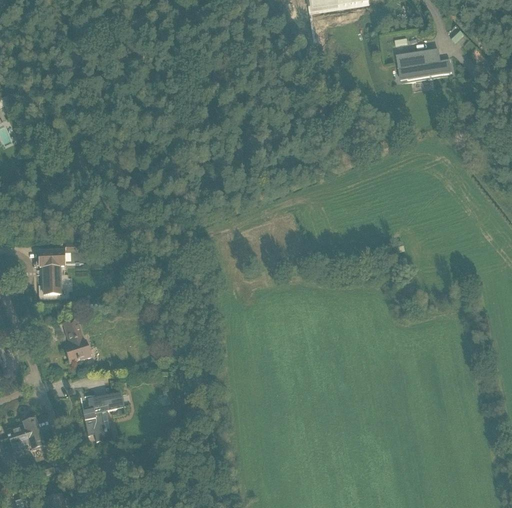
[(438,48),(397,54),(399,67),(406,66),(408,78),(452,71),(450,58),(440,59),(438,48)]
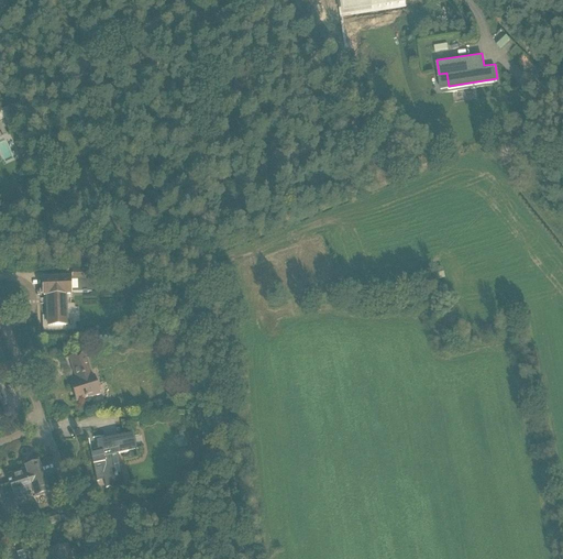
[(541,69),(540,69),(536,75),(549,89),(554,84),(541,69)]
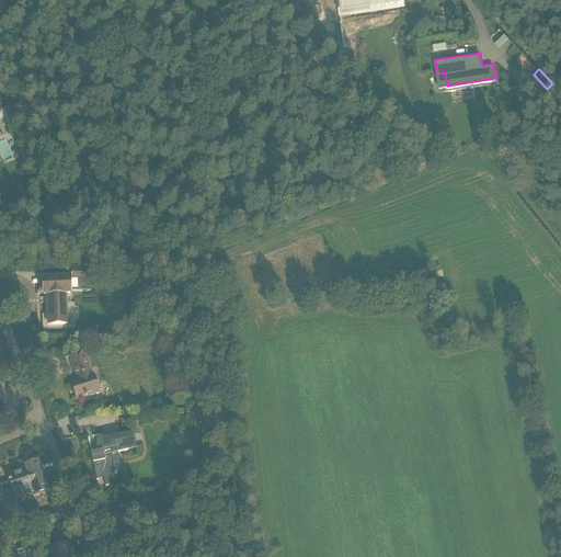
[(9,103),(0,106),(0,115),(4,114),(9,123),(15,120),(9,103)]
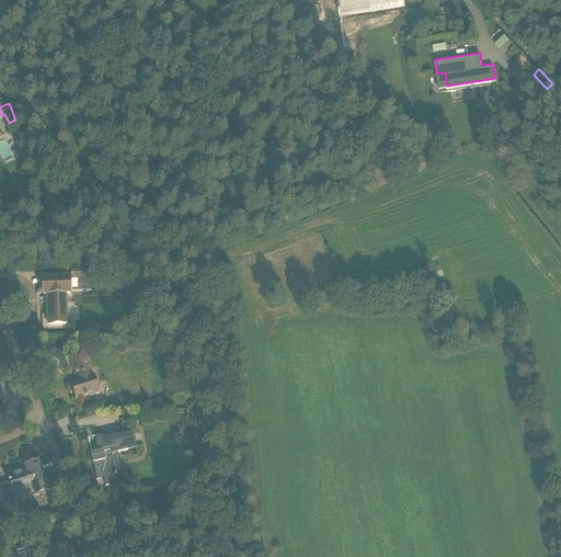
[(69,273),(43,274),(44,291),(47,291),(48,320),(67,319),(66,290),(70,290),(69,273)]
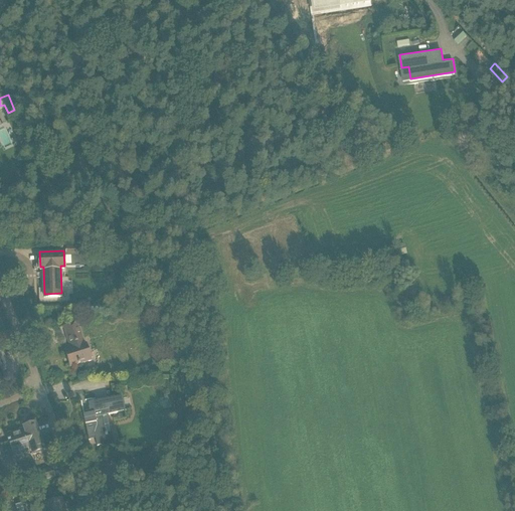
[(64,347),(69,363),(91,357),(86,341),(84,341),(77,319),(63,323),(70,345),(64,347)]
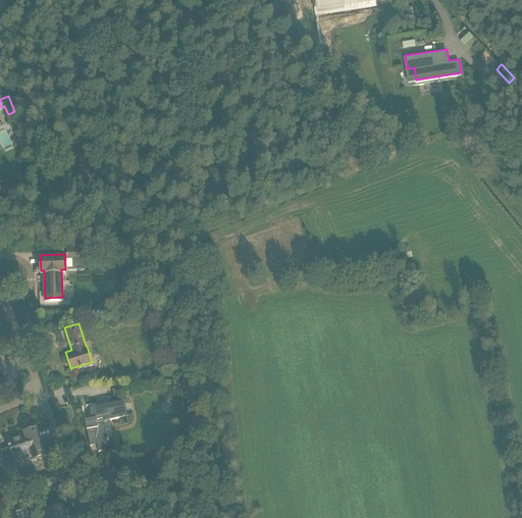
[(0,355),(0,385),(11,381),(0,355)]
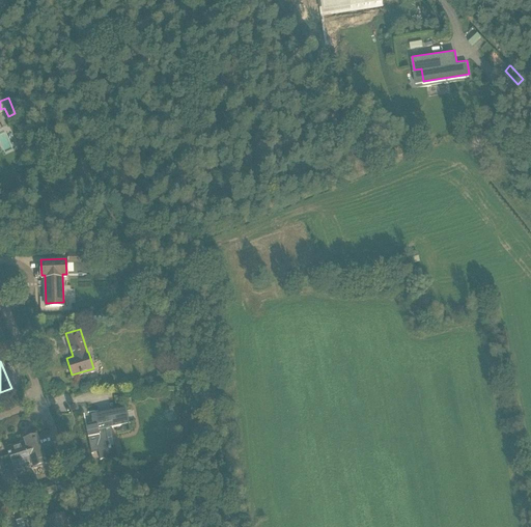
[(110,446),(106,425),(130,421),(127,405),(90,412),(92,422),(86,424),(88,434),(94,433),(100,456),(102,456),(103,459),(117,455),(115,445),(110,446)]
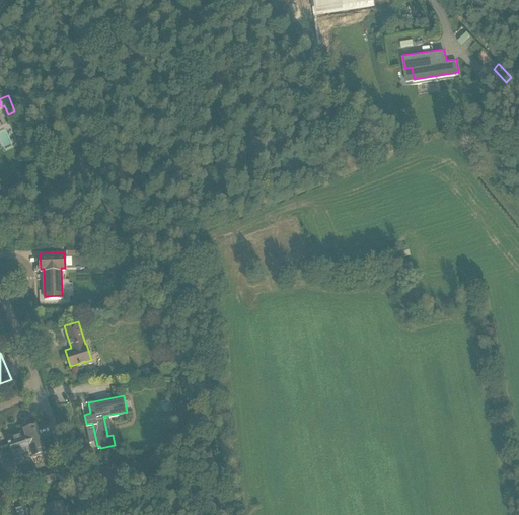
[(7,443),(0,445),(3,455),(3,458),(4,460),(6,461),(8,461),(10,460),(11,459),(12,455),(13,455),(30,449),(31,451),(32,454),(44,450),(35,424),(23,427),(24,430),(7,436),(9,441),(7,441),(7,443)]
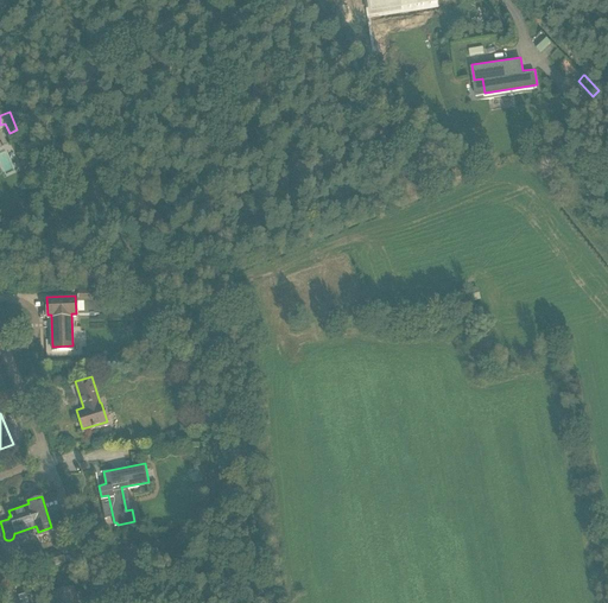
[(45,565),(64,559),(61,548),(42,554),(45,565)]
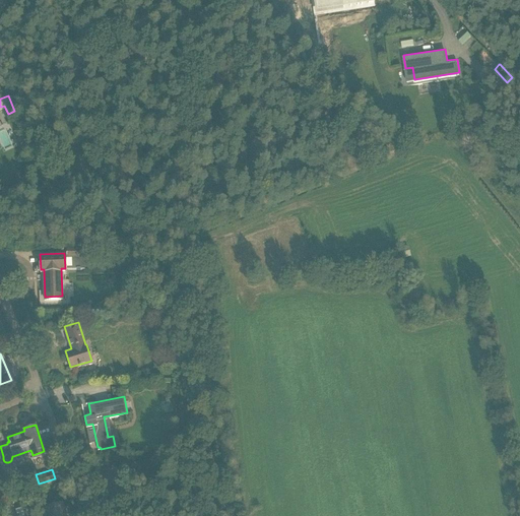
[(110,505),(110,502),(122,501),(120,470),(101,471),(102,501),(102,506),(110,505)]
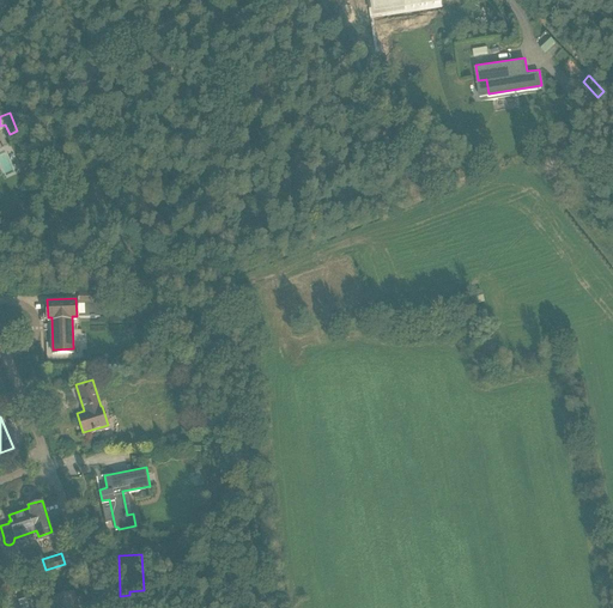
[(65,564),(46,570),(48,577),(67,571),(65,564)]
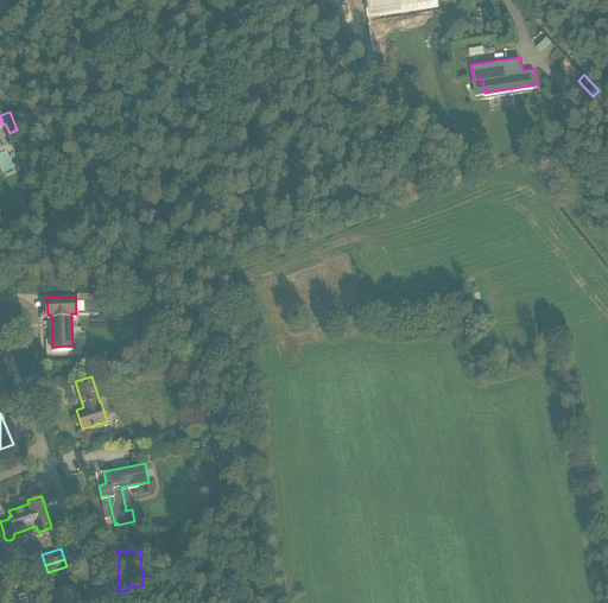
[(82,602),(78,590),(75,591),(73,584),(54,590),(57,602),(82,602)]
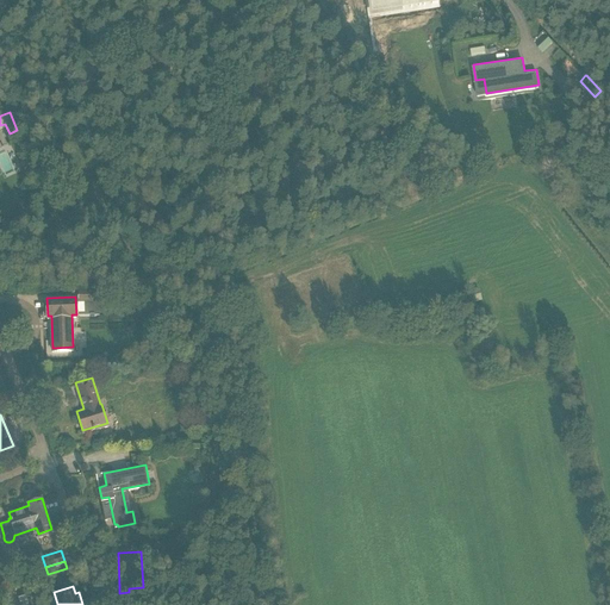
[(29,604),(37,604),(33,588),(24,591),(29,604)]
